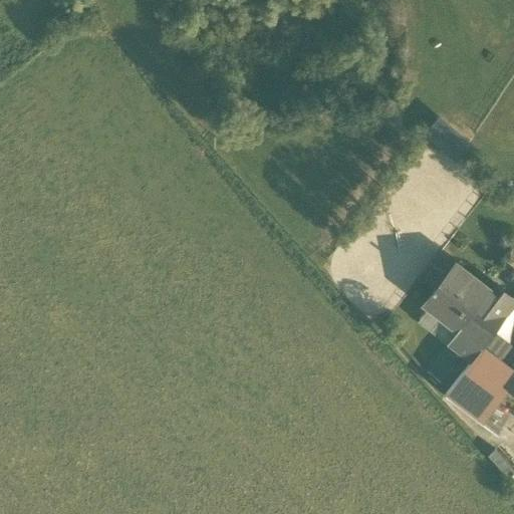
[(428,308),(458,331),(460,329),(467,320),(467,318),(463,312),(481,289),(482,291),(487,285),(457,262),(436,289),(435,288),(433,291),(434,291),(424,304),(428,308)]
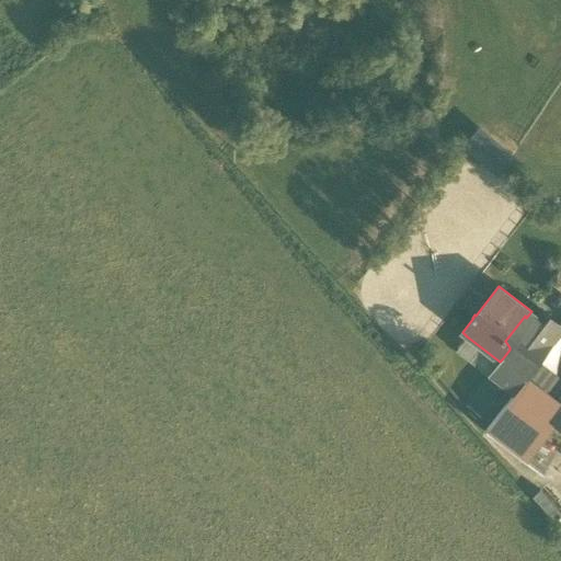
[(536,315),(530,321),(557,341),(560,334),(560,327),(539,310),(536,315)]
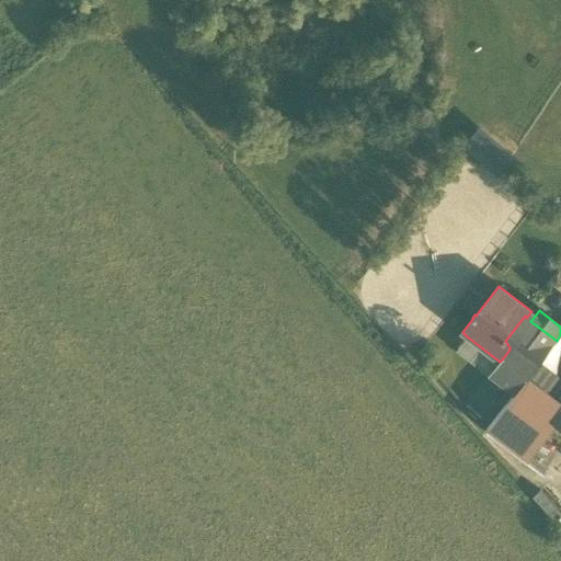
[(536,315),(531,311),(526,318),(530,321),(536,315)]
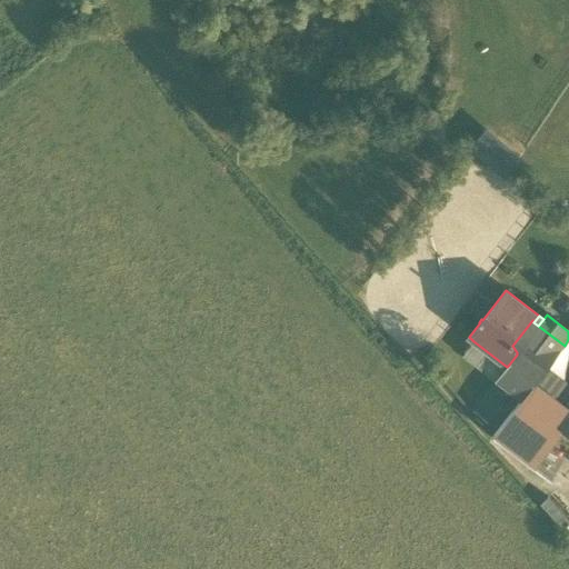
[(517,355),(509,365),(535,385),(536,382),(565,346),(538,326),(533,322),(532,320),(512,346),(517,352),(517,355)]
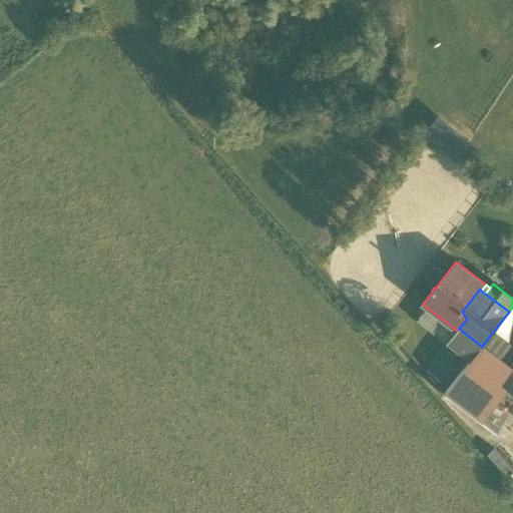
[(418,319),(448,343),(457,331),(427,308),(418,319)]
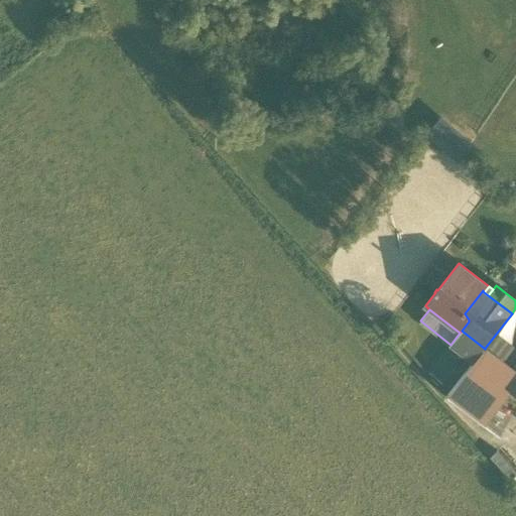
[(474,363),(485,349),(462,331),(460,333),(450,345),(453,346),(473,362),(474,363)]
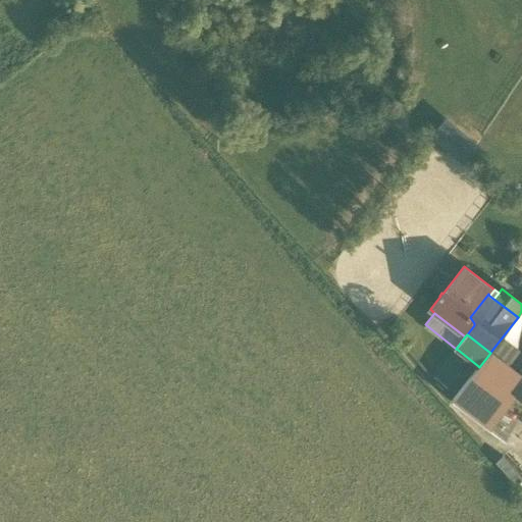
[(478,366),(458,350),(432,382),(452,399),(478,366)]
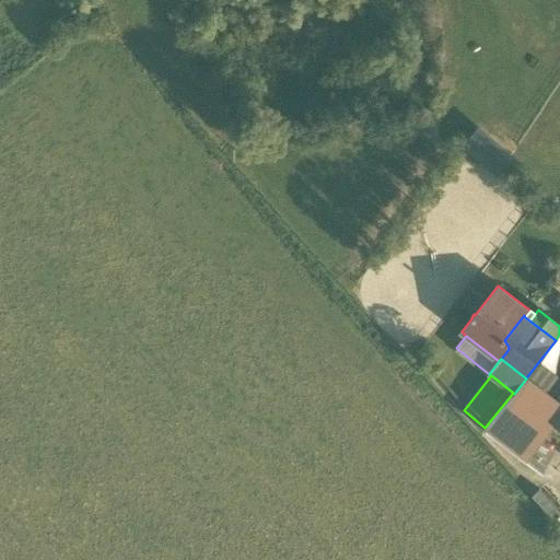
[(546,418),(559,429),(559,397),(558,400),(527,376),(526,378),(514,394),(513,393),(485,428),(518,454),(546,418)]
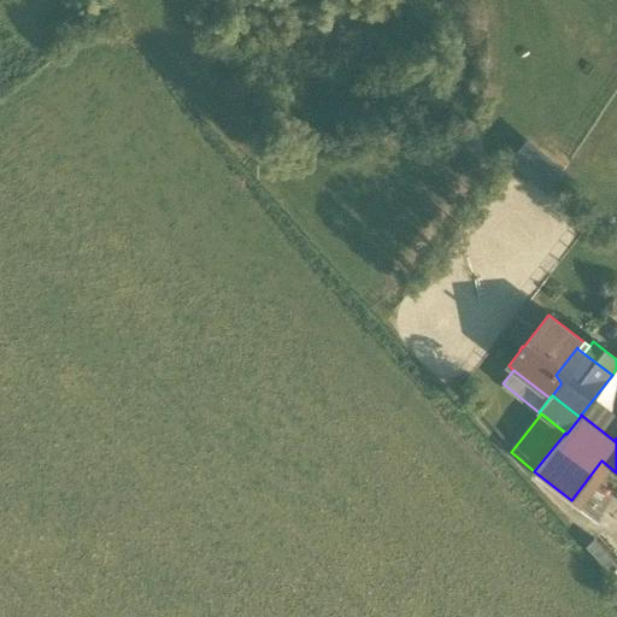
[(587,547),(601,559),(610,548),(595,536),(587,547)]
